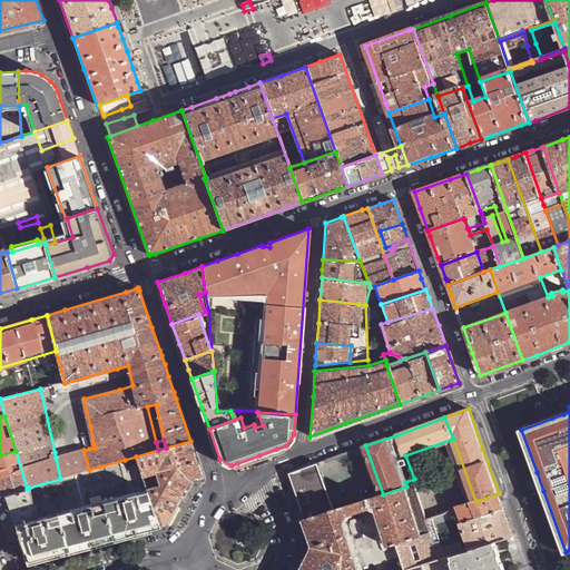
[(204,477),(190,441),(166,448),(158,450),(136,457),(138,463),(149,493),(160,526),(166,524),(192,482),(204,477)]
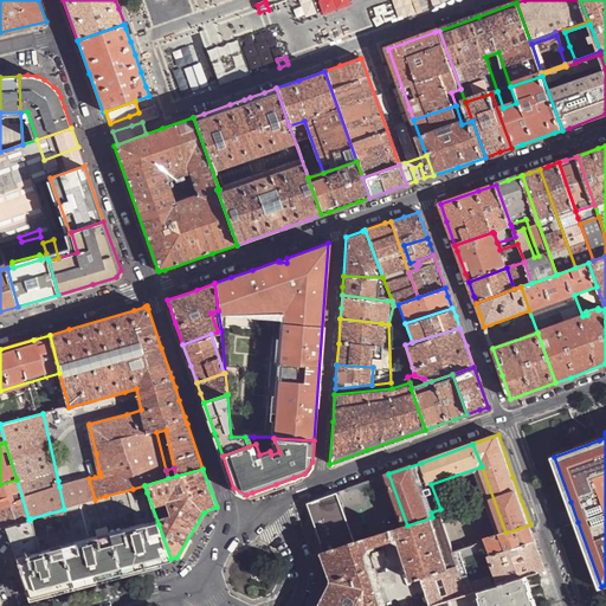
[(330,495),(336,497),(381,482),(382,482),(388,474),(330,495)]
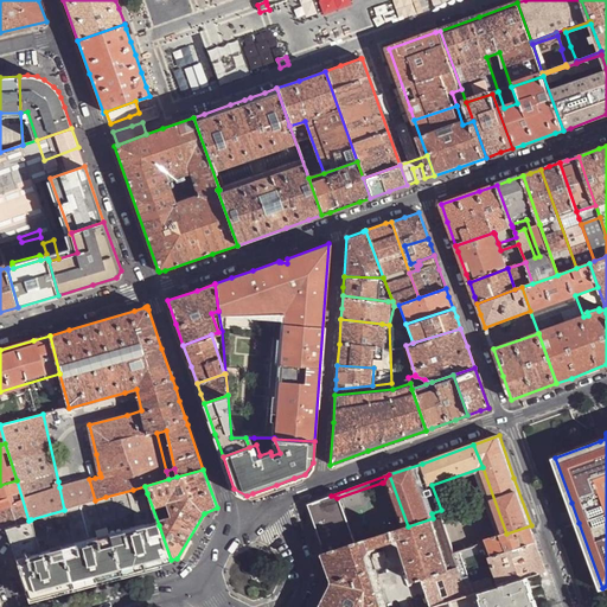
[(389,474),(383,483),(400,530),(408,526),(389,474)]
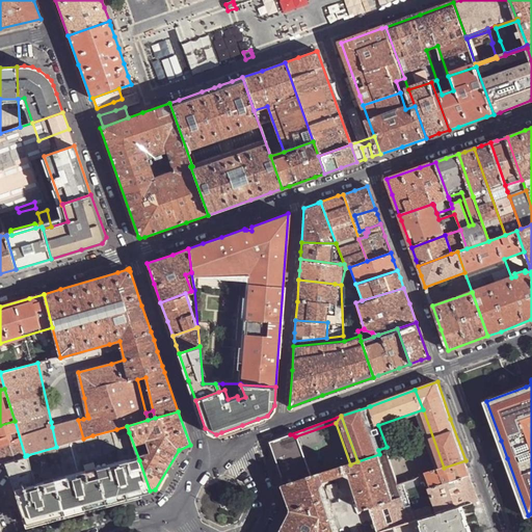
[(83,439),(78,420),(52,427),(56,447),(83,439)]
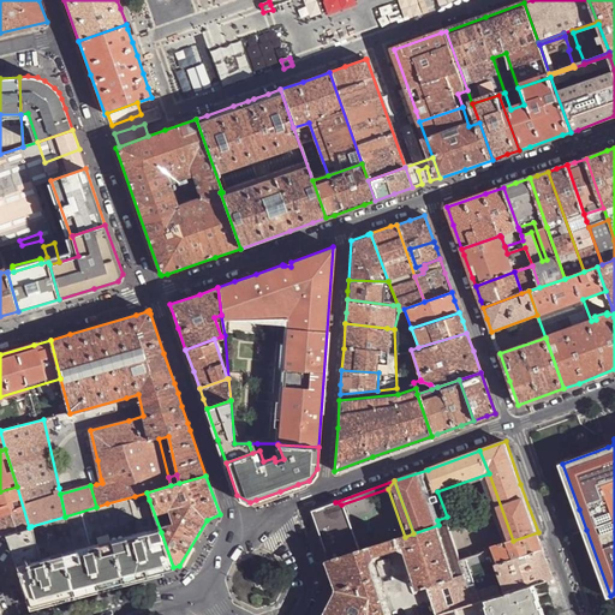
[(0,491),(0,535),(6,533),(29,527),(17,487),(0,491)]
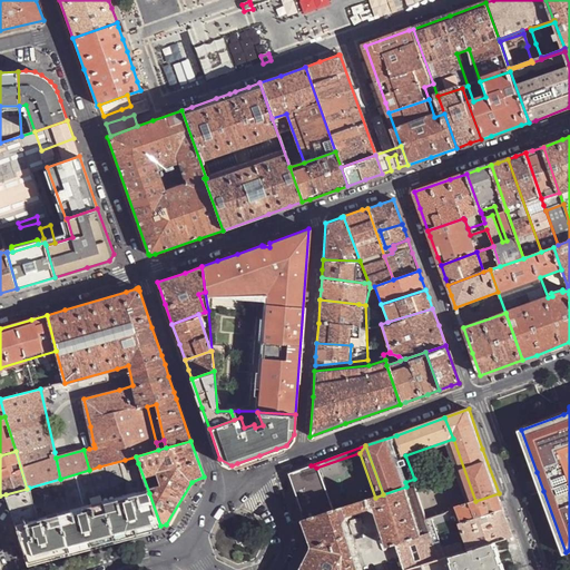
[(149,493),(138,463),(127,467),(125,460),(99,467),(89,470),(60,479),(29,488),(40,522),(59,517),(104,505),(149,493)]
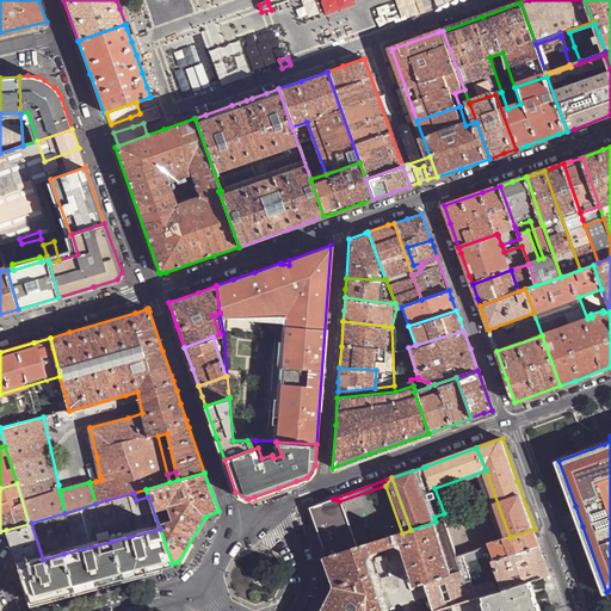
[(333,499),(310,507),(328,557),(351,550),(347,539),(333,499)]
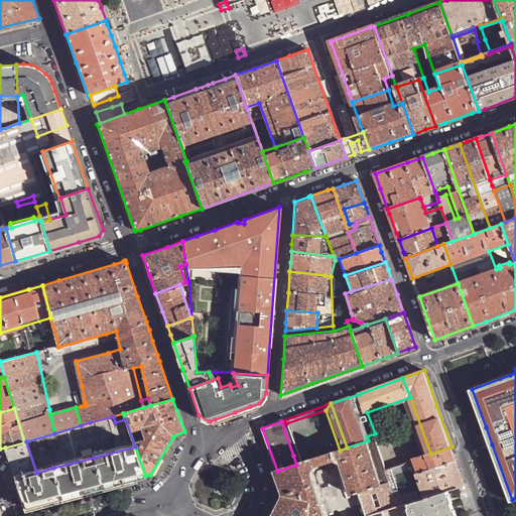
[(293,456),(297,454),(286,423),(281,421),(293,456)]
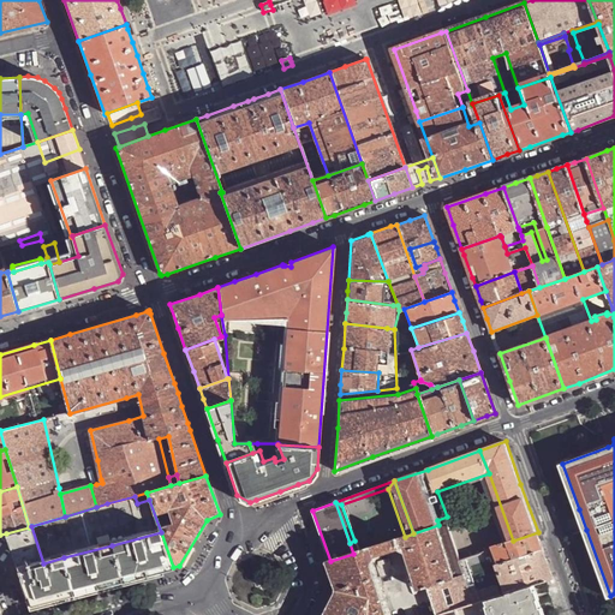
[(458,553),(472,548),(460,515),(446,520),(447,523),(458,553)]
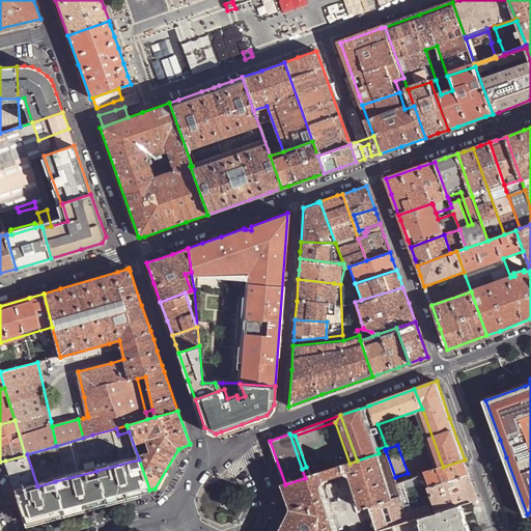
[(386,451),(379,453),(393,500),(401,497),(402,497),(397,484),(395,477),(386,451)]
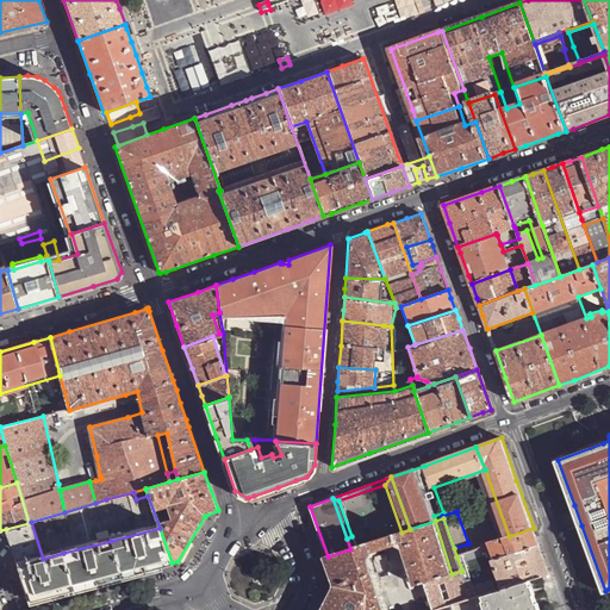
[(399,533),(396,534),(399,545),(404,547),(416,586),(425,583),(452,574),(435,521),(410,529),(402,533),(399,533)]
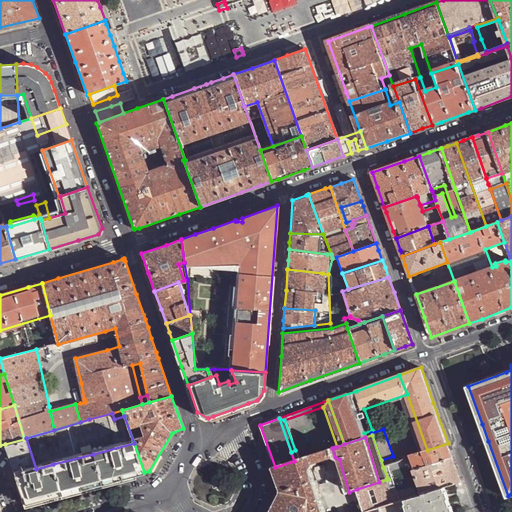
[(36,469),(26,438),(24,439),(5,444),(15,474),(36,469)]
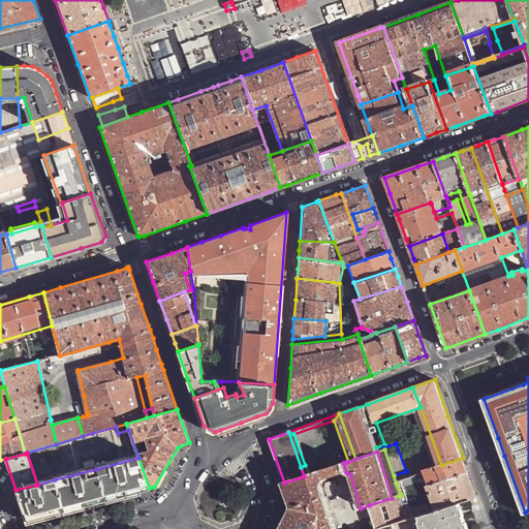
[(301,467),(304,476),(322,470),(343,463),(346,462),(343,453),(305,465),(301,467)]
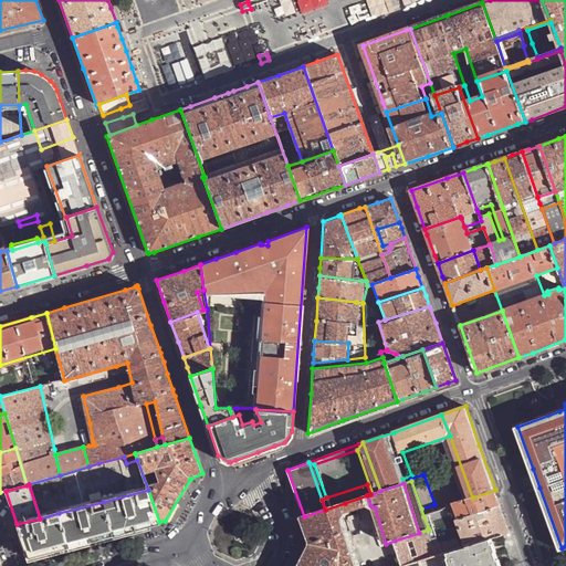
[(148,490),(103,502),(112,534),(159,522),(148,490)]
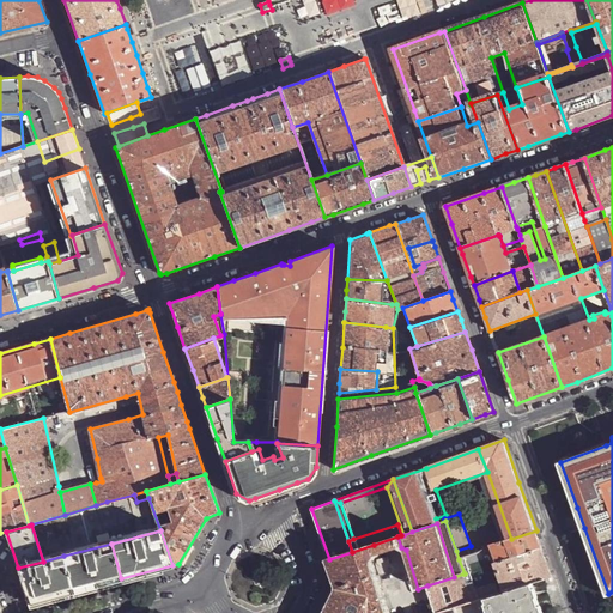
[(542,548),(536,530),(511,539),(493,545),(499,563),(542,548)]
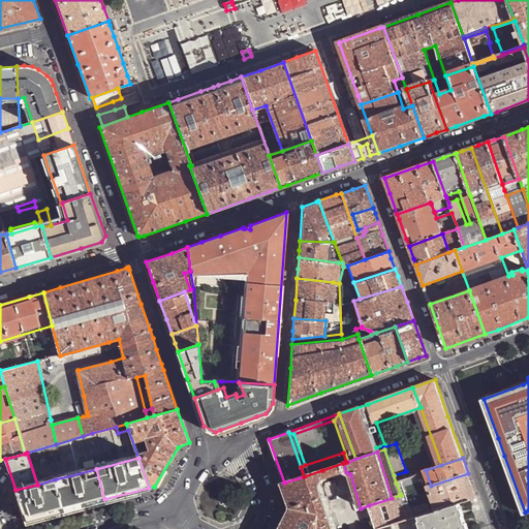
[(406,471),(394,475),(396,483),(414,477),(425,471),(423,465),(406,471)]
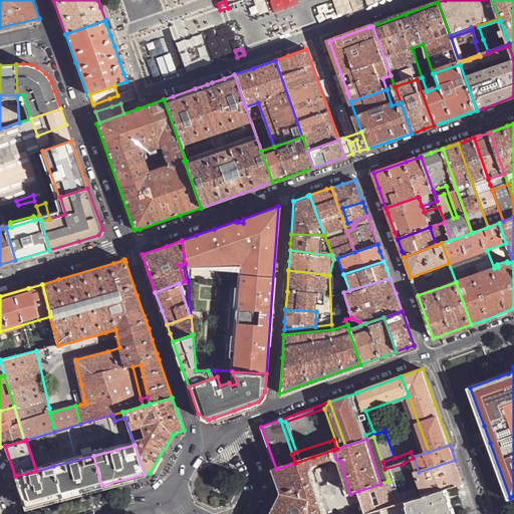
[(101,485),(93,456),(53,466),(61,496),(101,485)]
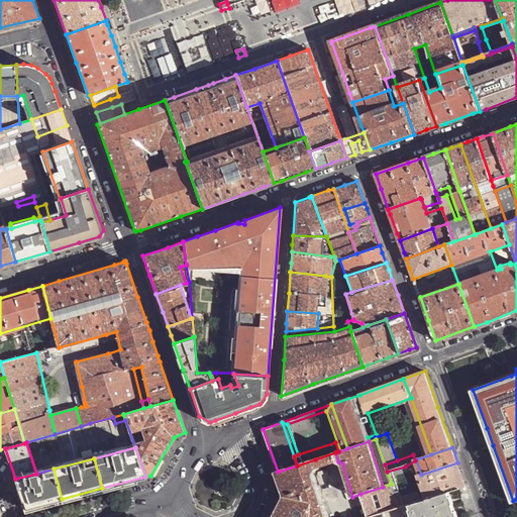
[(278,472),(286,495),(286,497),(275,516),(329,516),(326,506),(315,473),(318,468),(315,459),(297,466),(278,472)]
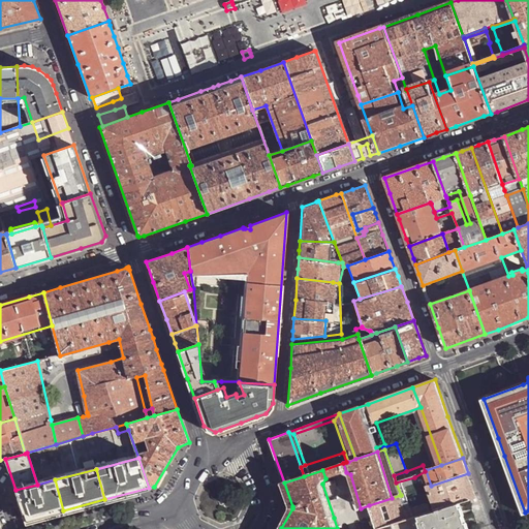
[(429,486),(431,486),(426,470),(425,471),(414,477),(396,483),(401,495),(429,486)]
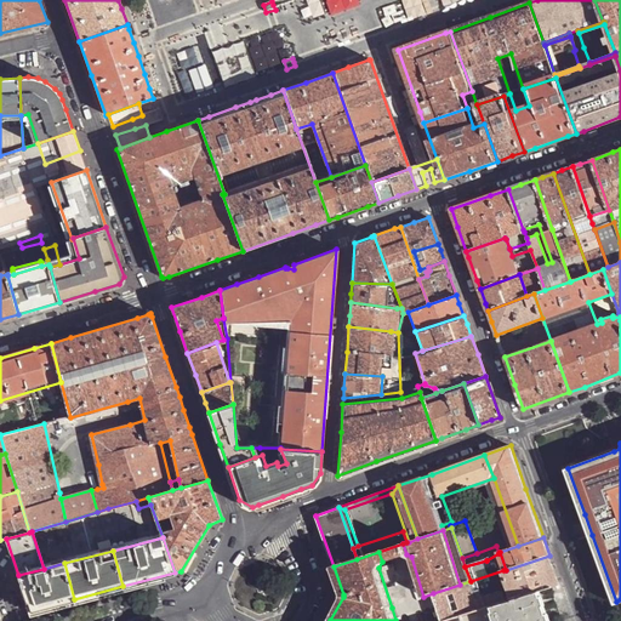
[(506,570),(503,570),(513,599),(541,591),(551,587),(559,585),(550,556),(506,570)]
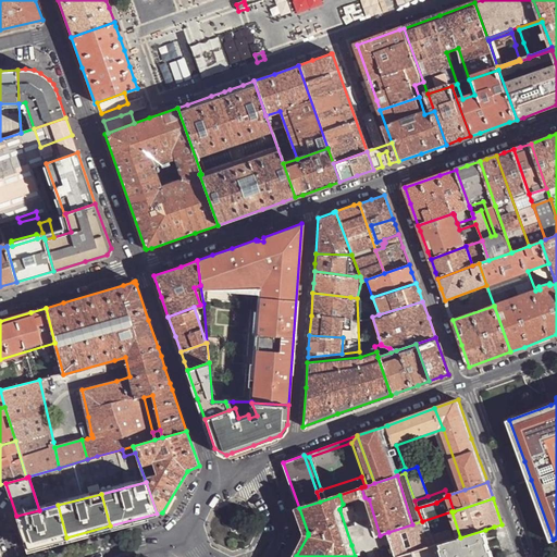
[(16,516),(27,548),(66,537),(58,505),(39,510),(16,516)]
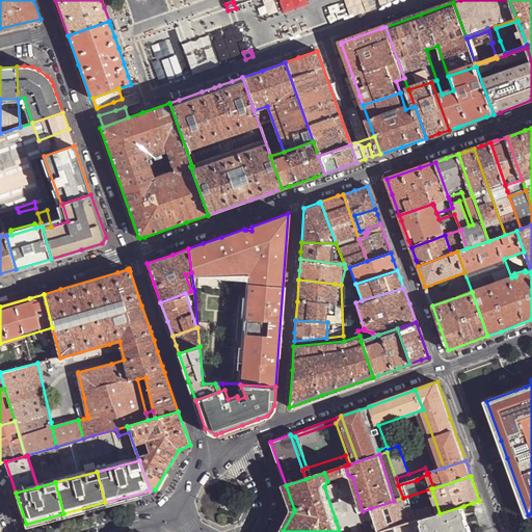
[(403,498),(402,498),(410,523),(421,520),(440,513),(431,488),(403,498)]
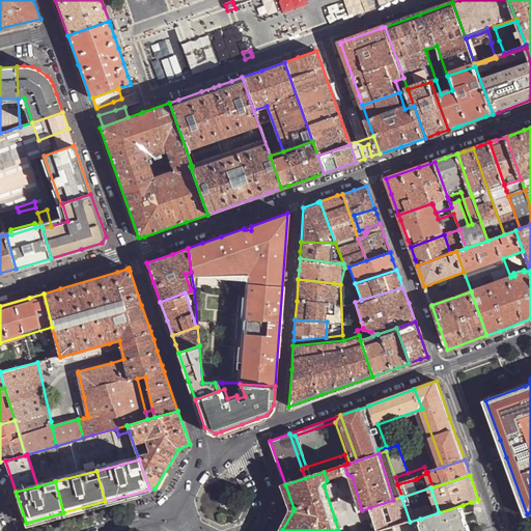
[(393,500),(370,507),(378,530),(381,530),(395,527),(410,522),(401,497),(393,500)]
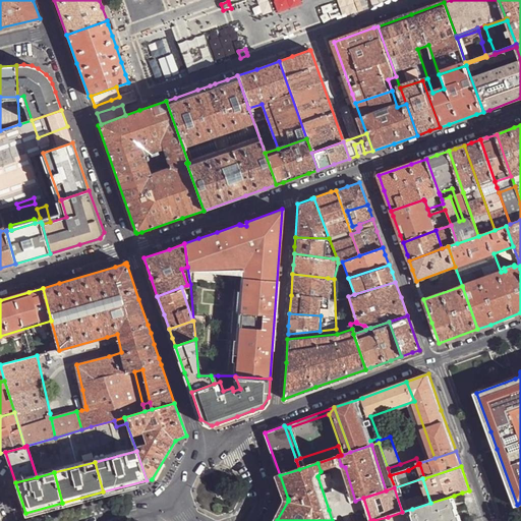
[(215,490),(217,498),(224,496),(221,488),(215,490)]
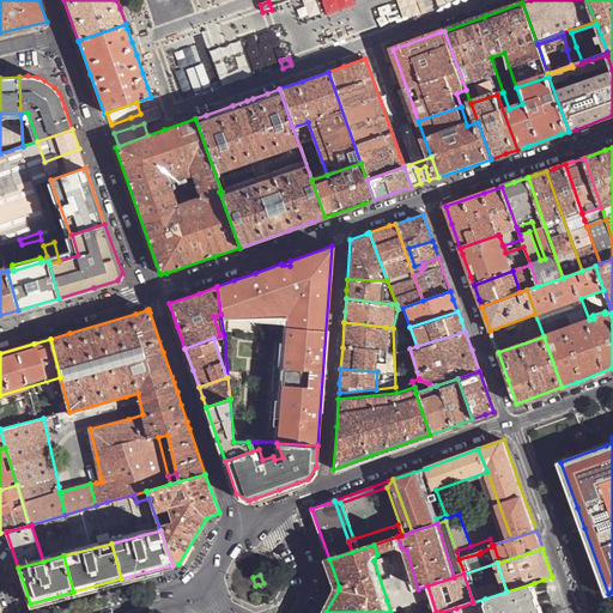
[(507,592),(485,599),(487,604),(486,605),(489,612),(491,612),(490,612),(542,612),(534,583),(507,592)]
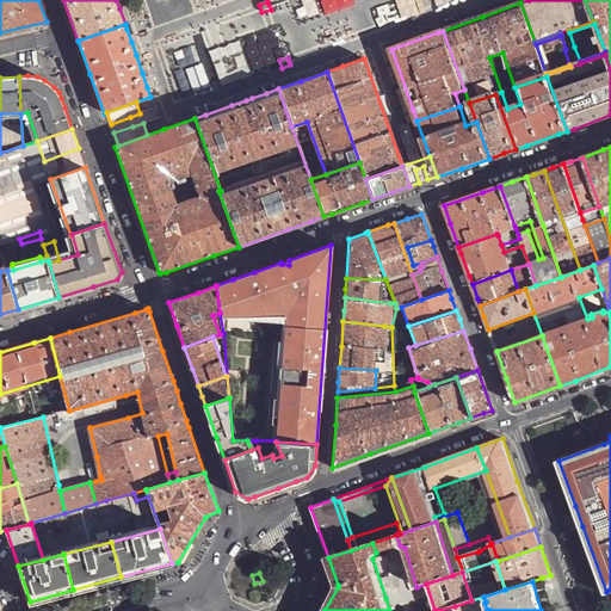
[(417,587),(386,598),(389,610),(434,610),(426,584),(417,587)]
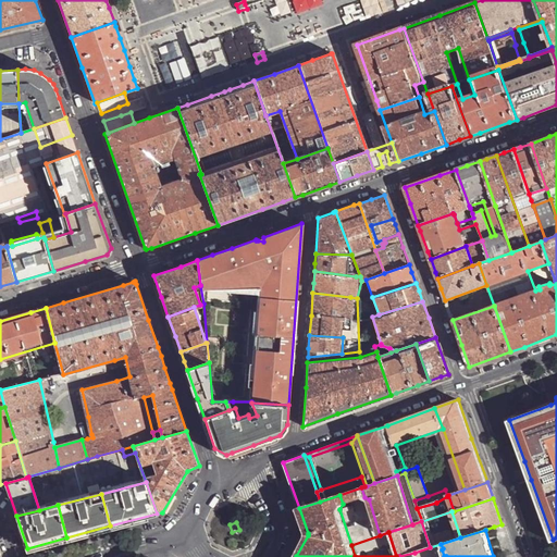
[(430,547),(415,553),(415,556),(445,556),(446,556),(444,556),(442,549),(443,548),(441,544),(430,547)]
